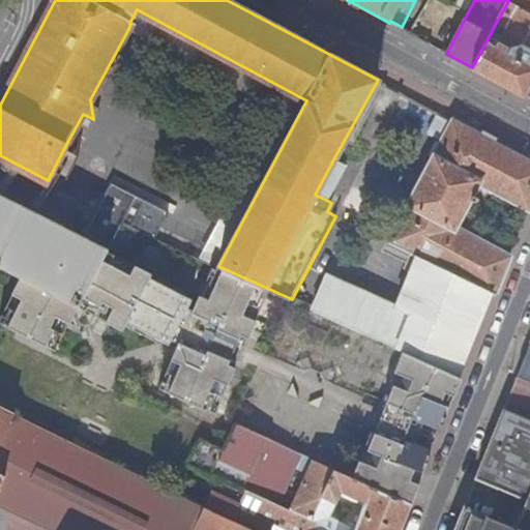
[(529,13),(508,1),(496,23),(506,28),(496,49),(486,42),(472,67),(522,94),(529,80),(529,13)]
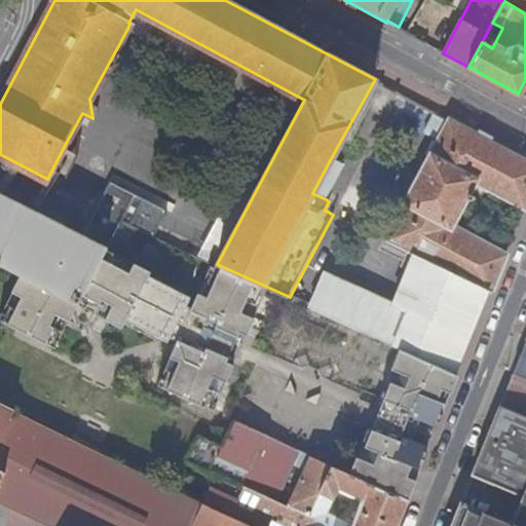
[(433,4),(420,28),(430,34),(444,10),(433,4)]
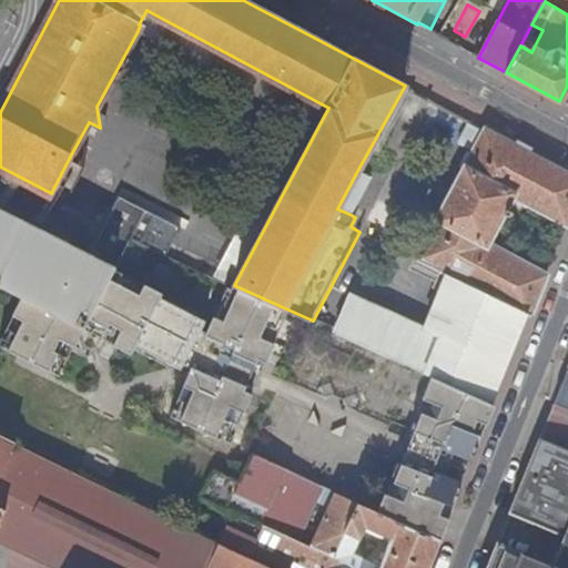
[(297,118),(214,275),(234,285),(328,108),(146,10),(139,24),(140,26),(138,31),(297,118)]
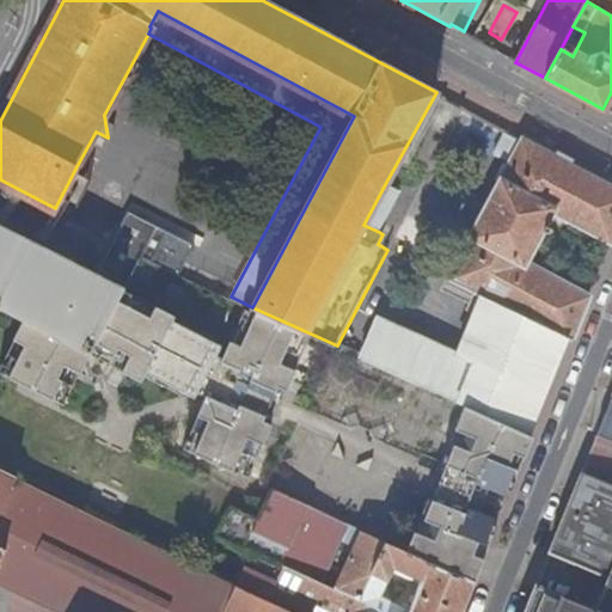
[(585,32),(573,26),(561,49),(573,56),(585,32)]
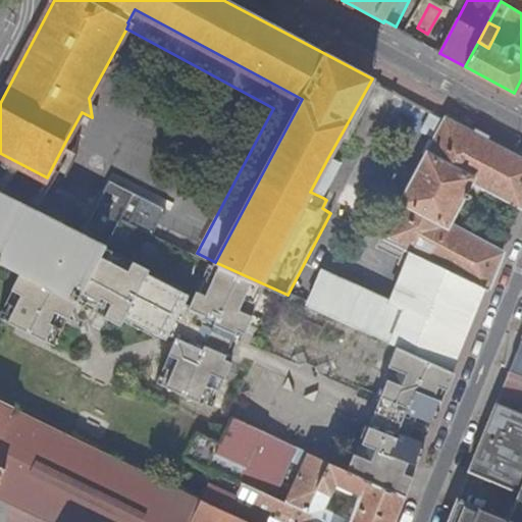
[(418,29),(413,38),(422,43),(427,35),(418,29)]
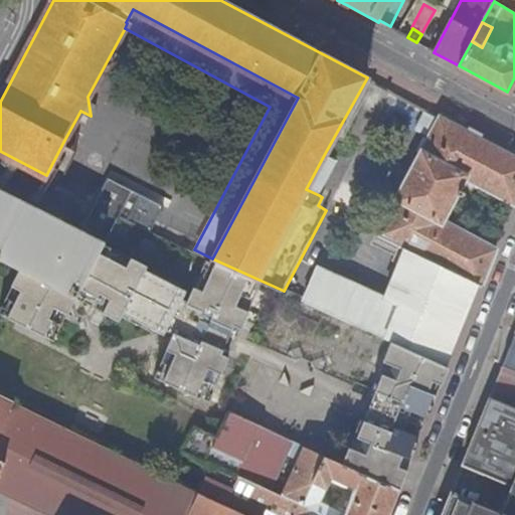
[(514,198),(514,157),(430,112),(428,112),(422,109),(412,126),(431,137),(427,140),(376,236),(405,251),(387,298),(321,268),(305,301),(392,342),(442,364),(444,365),(476,286),(480,288),(495,249),(442,220),(466,176),(514,202),(514,198)]
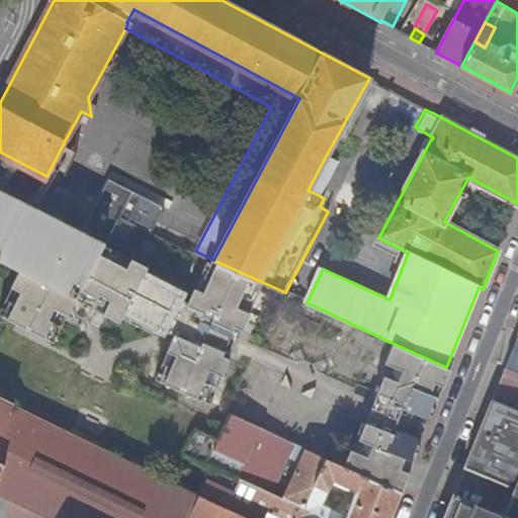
[(78,150),(64,143),(47,176),(60,183),(78,150)]
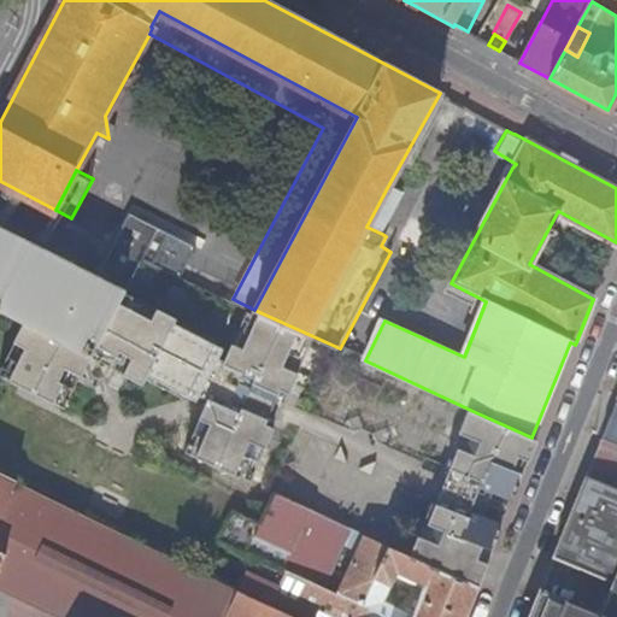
[(366,227),(382,234),(405,194),(388,186),(366,227)]
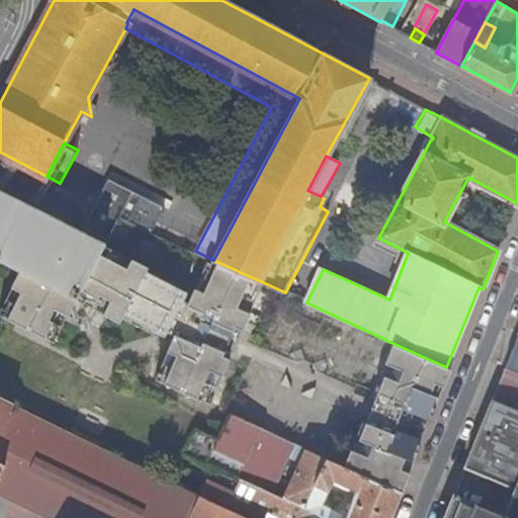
[(110,177),(80,235),(94,242),(109,211),(119,217),(133,189),(110,177)]
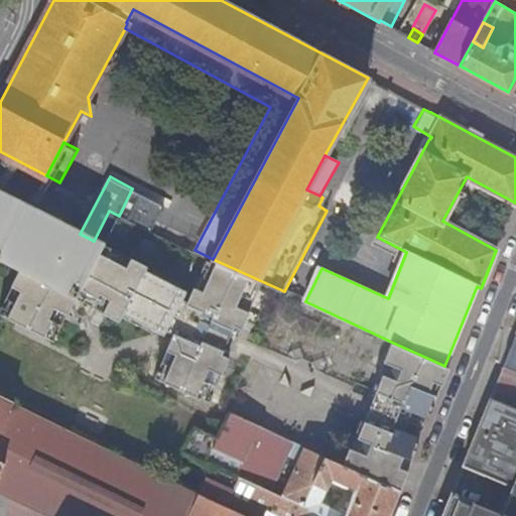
[(0,259),(20,270),(76,297),(80,288),(99,253),(103,246),(94,241),(80,234),(61,224),(40,213),(0,191),(0,259)]
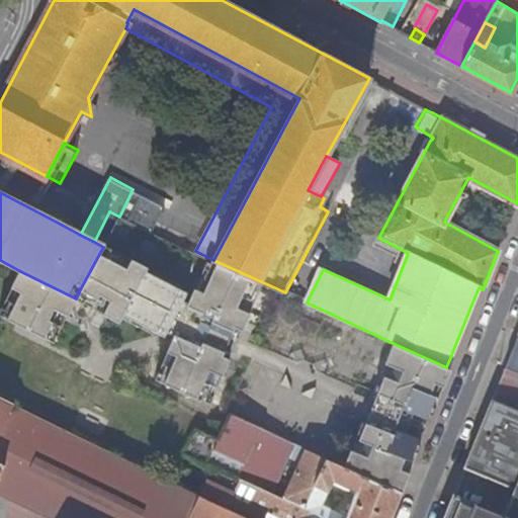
[(45,205),(40,213),(62,225),(66,217),(45,205)]
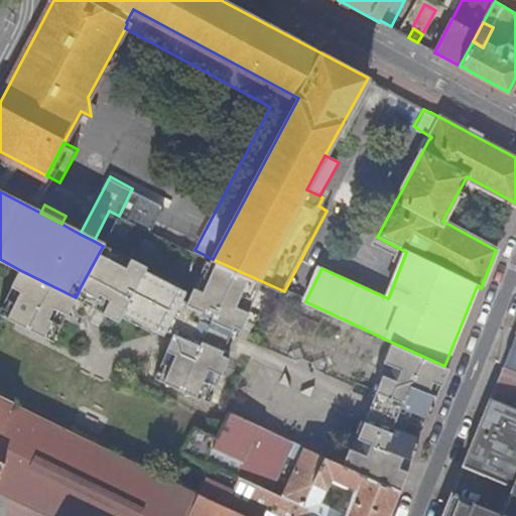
[(104,245),(103,246),(99,253),(128,268),(133,259),(104,244),(104,245)]
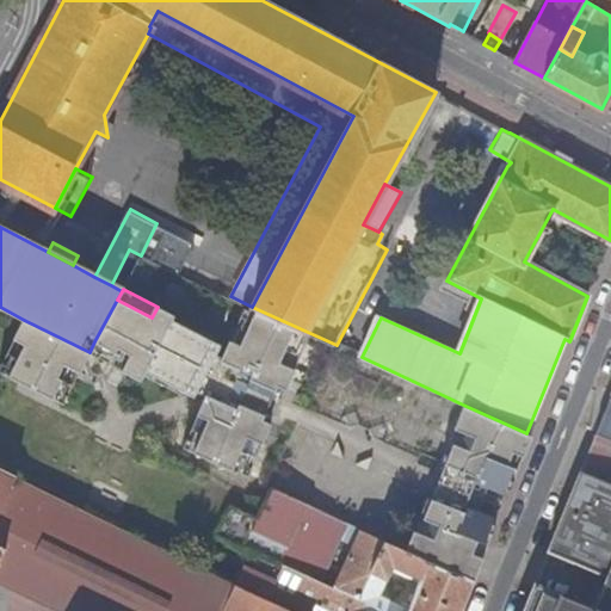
[(184,448),(234,469),(248,438),(264,445),(273,425),(265,418),(279,387),(287,389),(296,370),(281,362),(295,334),(255,315),(241,345),(230,340),(227,347),(174,321),(177,316),(158,307),(152,318),(117,300),(94,341),(115,353),(119,349),(131,355),(123,371),(142,381),(148,372),(196,397),(198,394),(207,397),(198,414),(210,420),(198,444),(189,440),(184,448)]
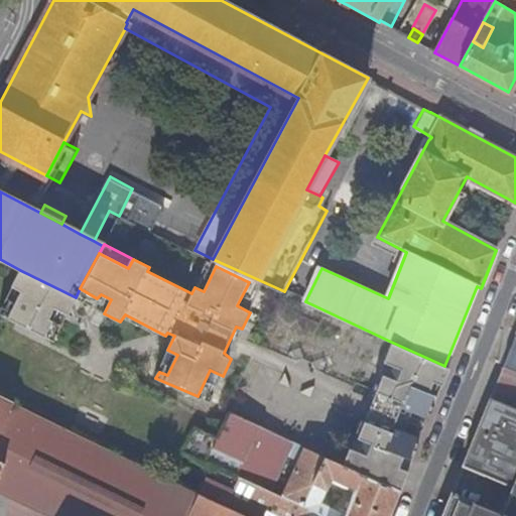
[(204,291),(216,266),(208,262),(195,287),(204,291)]
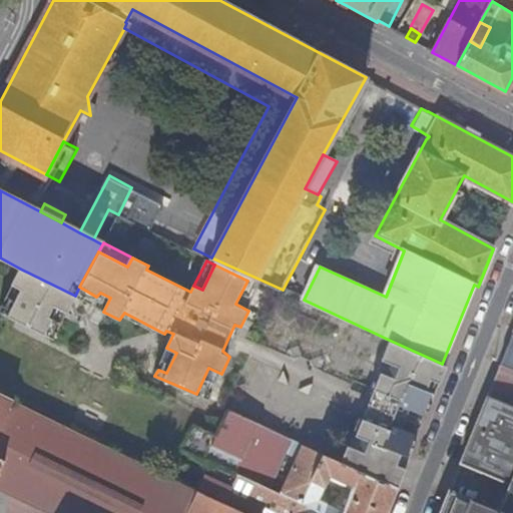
[(8,316),(45,336),(54,320),(50,316),(55,307),(69,314),(77,298),(74,297),(75,296),(20,269),(12,285),(23,291),(8,316)]
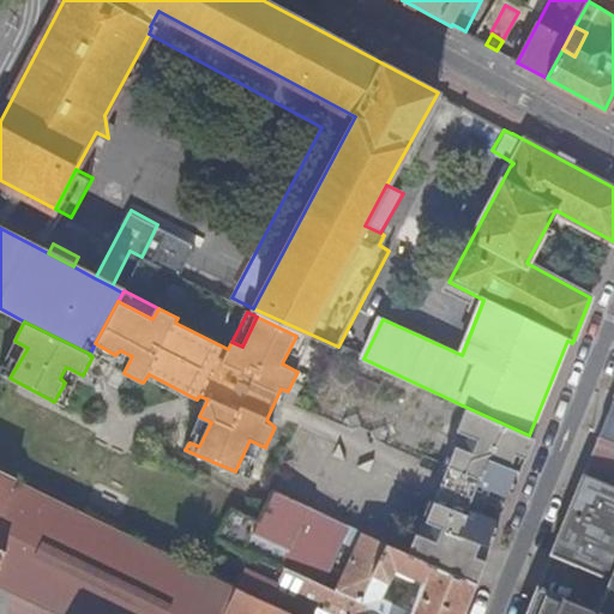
[(311,344),(296,336),(282,363),(298,372),(311,344)]
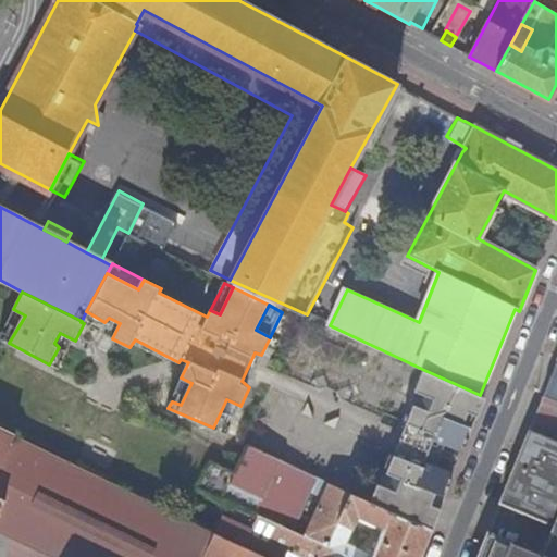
[(0,334),(0,338),(9,343),(25,316),(13,309),(0,334)]
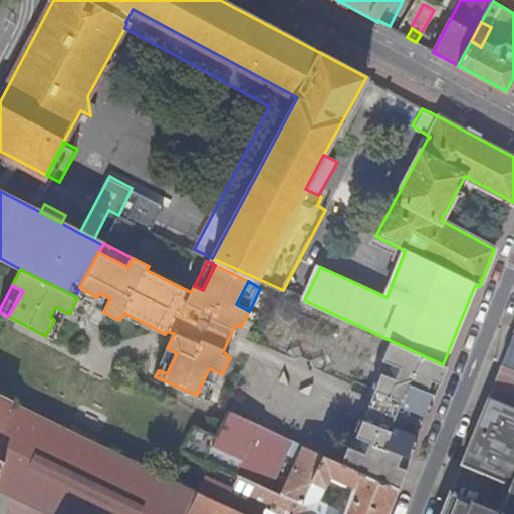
[(96,297),(79,287),(75,296),(74,297),(77,298),(103,312),(110,298),(100,293),(96,297)]
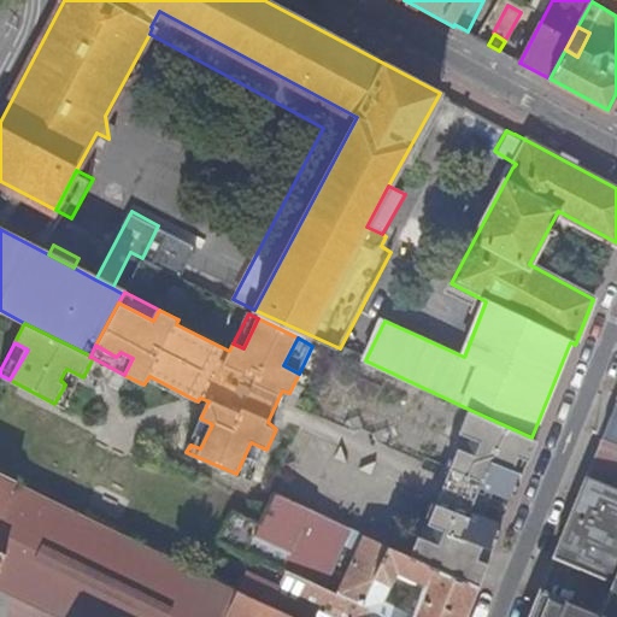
[(65,385),(54,404),(66,409),(83,377),(66,369),(60,380),(65,385)]
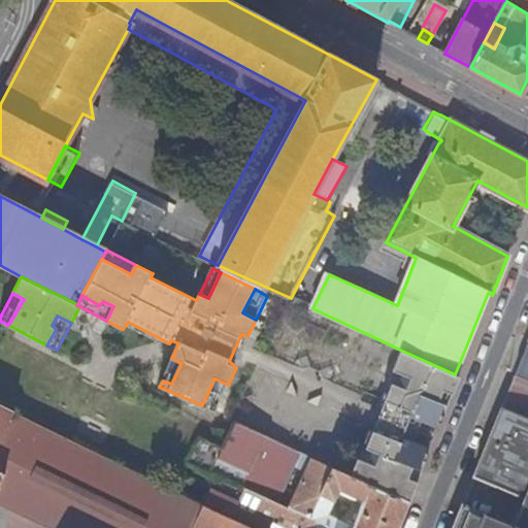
[(374,432),(373,431),(367,449),(376,453),(375,454),(413,472),(415,467),(419,469),(447,404),(440,402),(453,373),(402,351),(394,370),(403,374),(399,386),(393,384),(386,401),(387,401),(374,432)]
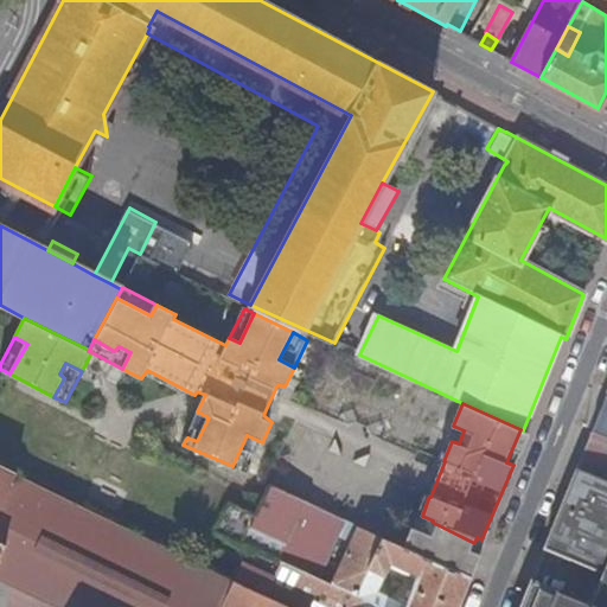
[(209,417),(197,411),(185,436),(187,438),(197,441),(209,417)]
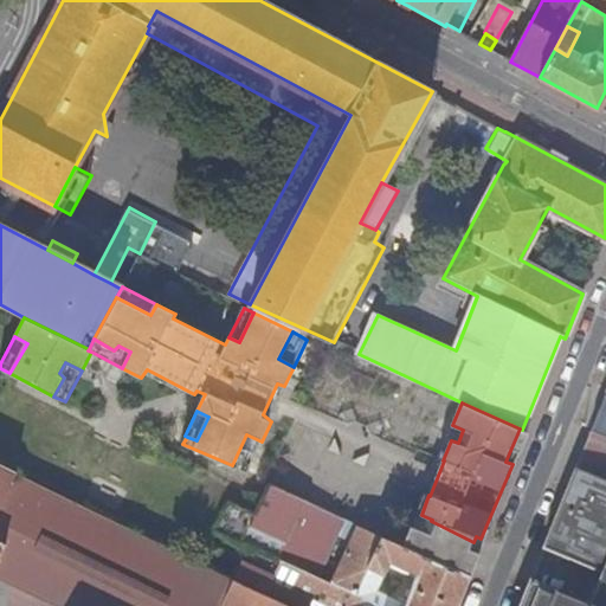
[(438,457),(443,461),(451,440),(458,443),(463,430),(452,425),(438,457)]
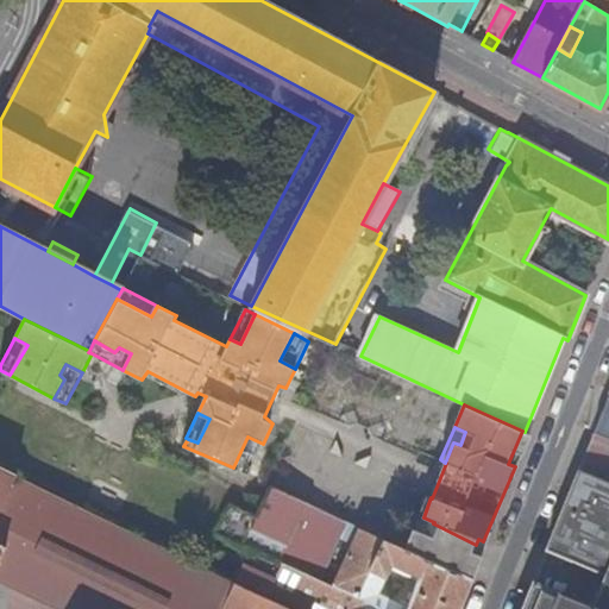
[(508,464),(515,466),(516,468),(529,434),(525,432),(522,431),(508,464)]
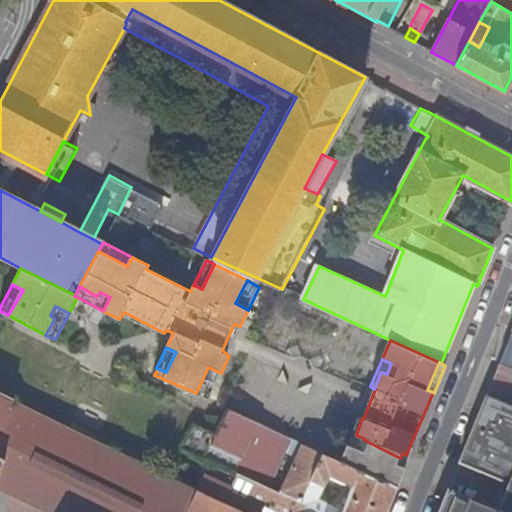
[(511,405),(511,369),(504,366),(499,364),(494,377),(487,395),(511,405)]
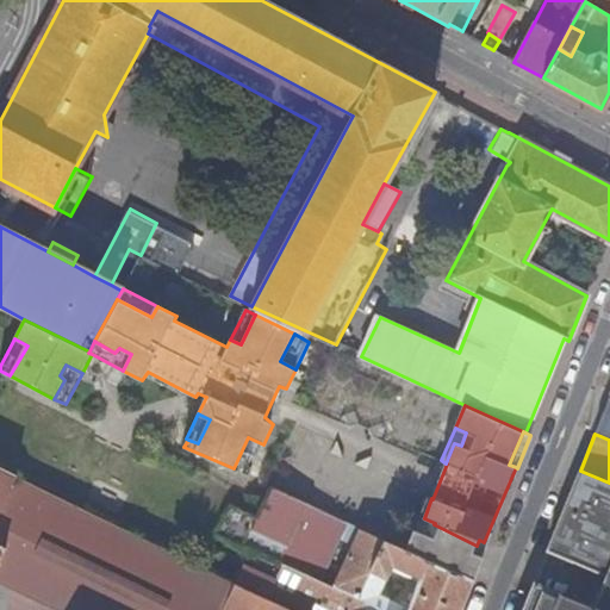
[(248,475),(263,444),(248,437),(234,468),(248,475)]
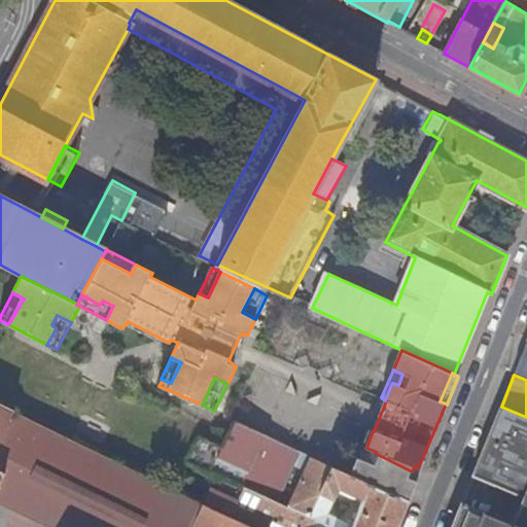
[(0,482),(5,471),(0,469),(0,436),(14,409),(0,401),(0,482)]
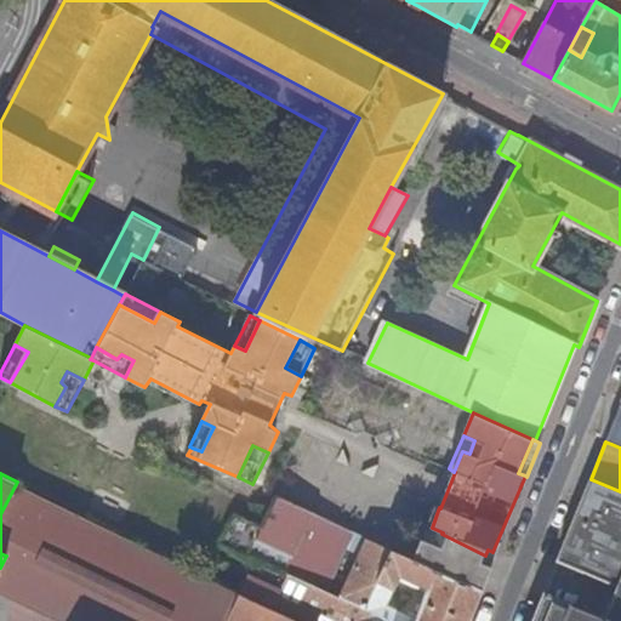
[(605,619),(543,594),(533,620),(620,620),(620,491),(591,479),(558,559),(620,585),(605,619)]
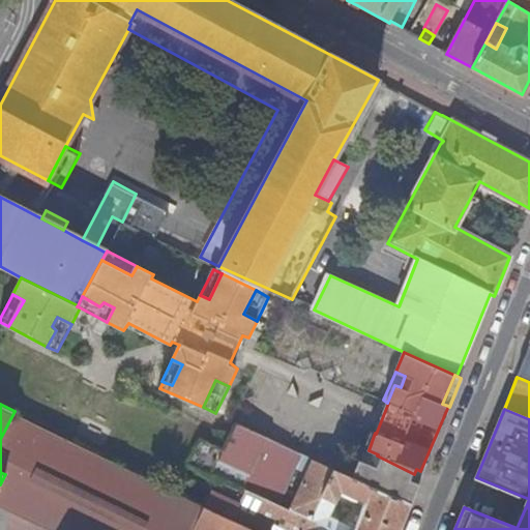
[(255,529),(205,505),(174,490),(15,411),(0,439),(0,472),(5,474),(0,484),(0,504),(52,529),(255,529)]
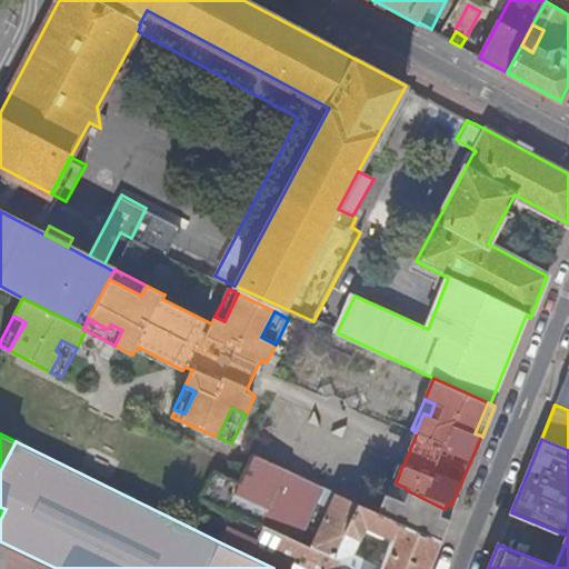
[(299,540),(323,486),(271,462),(253,455),(241,482),(215,470),(202,495),(236,510),(299,540)]
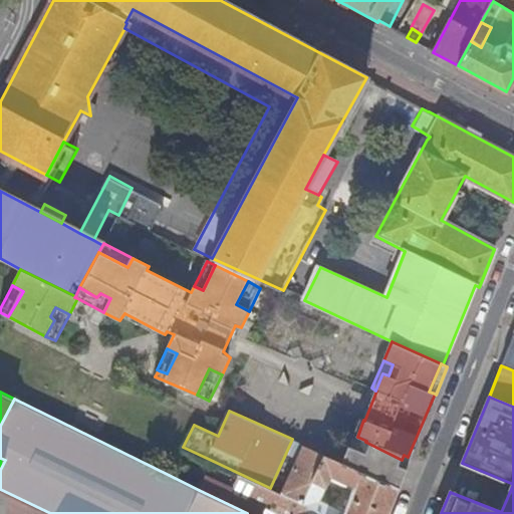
[(357,418),(350,435),(365,442),(366,441),(357,437),(363,420),(357,418)]
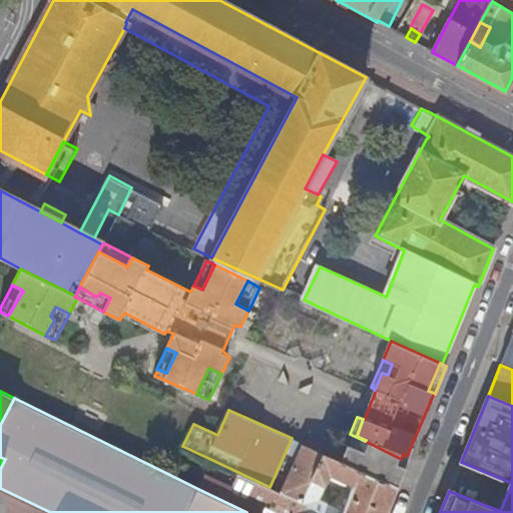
[(345,444),(349,446),(361,451),(365,441),(350,434),(345,444)]
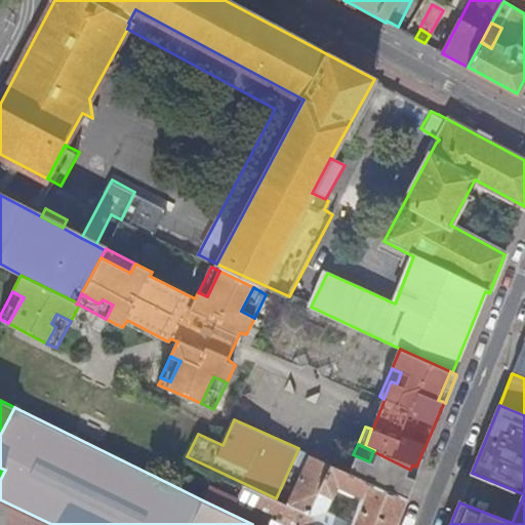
[(357,456),(350,472),(399,495),(410,470),(373,451),(369,461),(357,456)]
